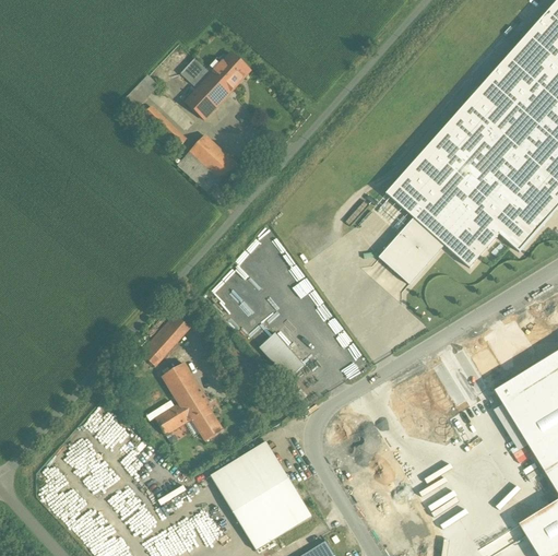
[(554,0),(386,192),(413,216),(378,256),(408,283),(442,244),(469,265),(498,233),(518,250),(557,204),(557,0),(554,0)]
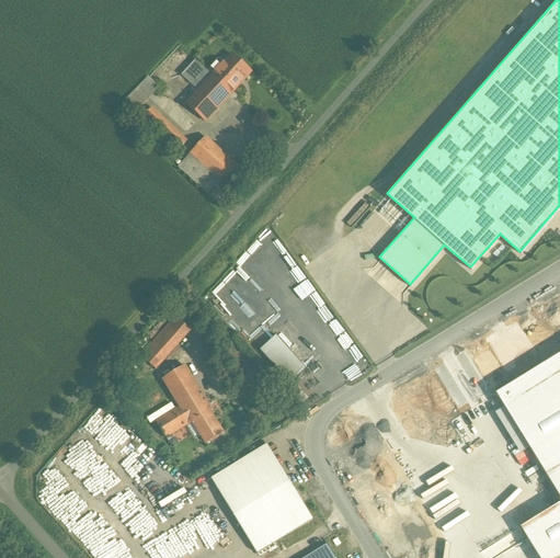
[(197,88),(185,101),(205,118),(250,69),(231,52),(212,72),(197,88)]
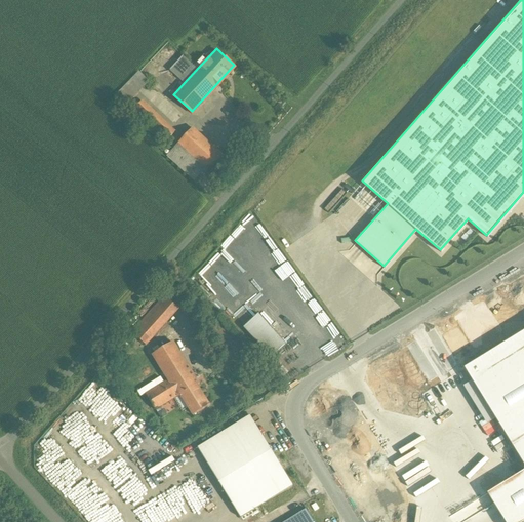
[(198,68),(183,53),(169,68),(185,82),(198,68)]
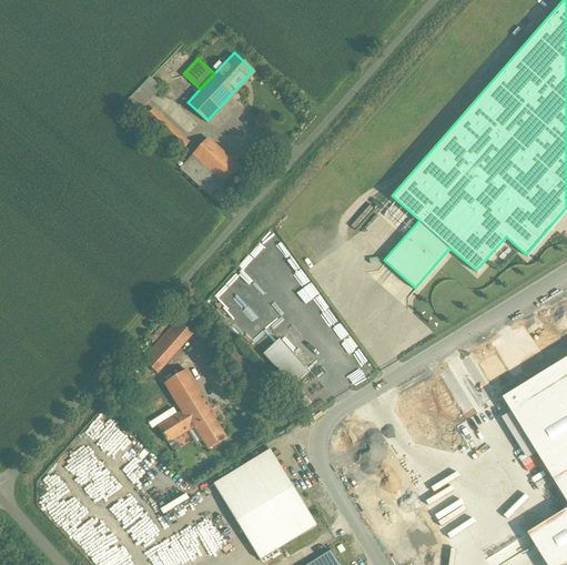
[(150,74),(122,101),(132,112),(160,86),(150,74)]
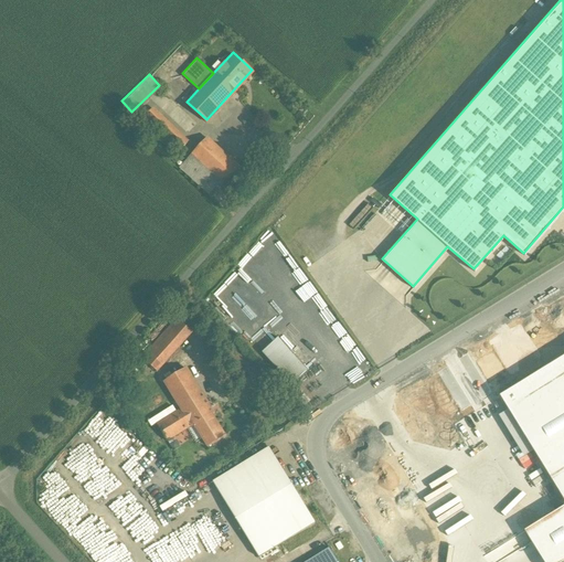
[(187,139),(152,106),(141,118),(177,151),(187,139)]
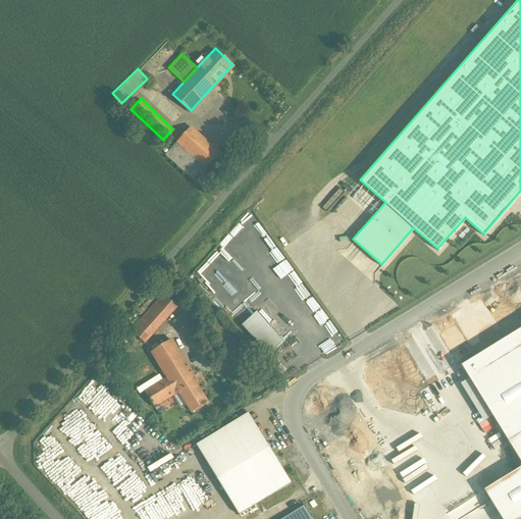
[(191,124),(166,152),(196,179),(220,153),(191,124)]
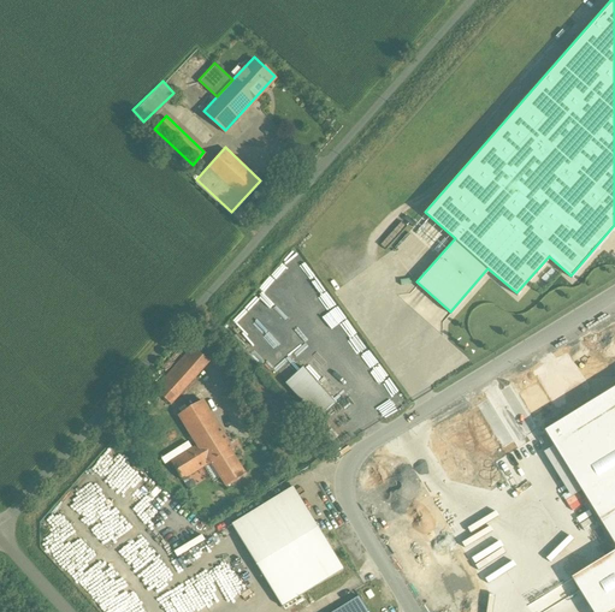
[(193,344),(153,387),(170,402),(208,358),(193,344)]
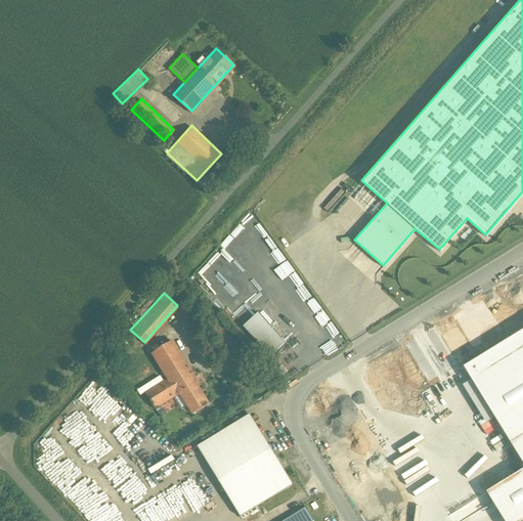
[(285,340),(257,310),(242,323),(269,354),(285,340)]
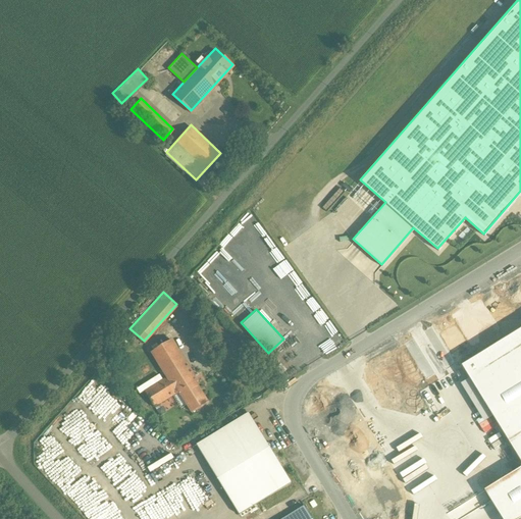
[(520,465),(484,489),(502,518),(519,518),(520,518),(520,325),(461,364),(520,462),(520,465)]
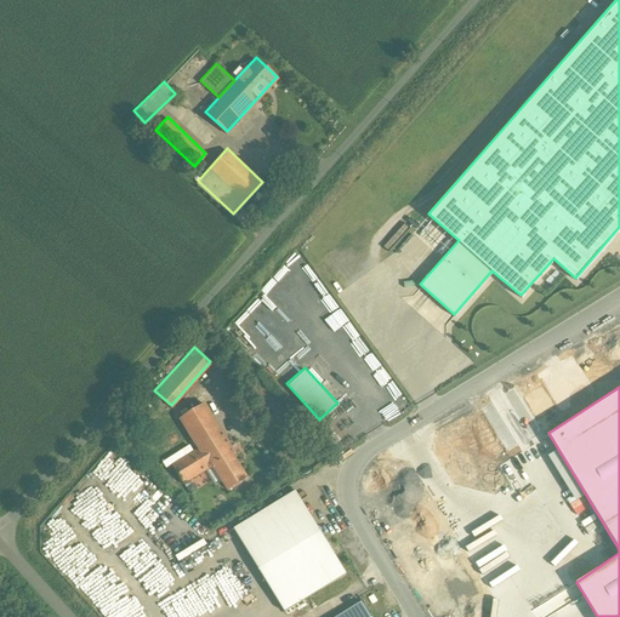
[(210,394),(205,398),(211,407),(216,405),(210,394)]
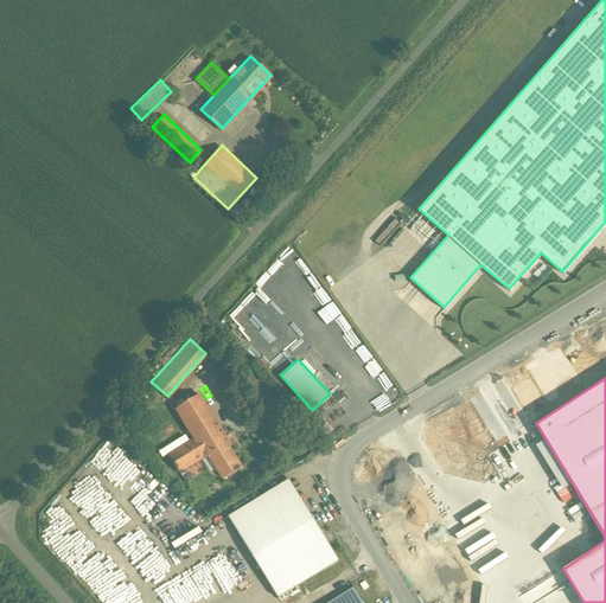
[(199,392),(176,406),(195,437),(189,441),(168,453),(178,469),(187,464),(197,459),(205,454),(205,453),(227,442),(229,441),(199,392)]
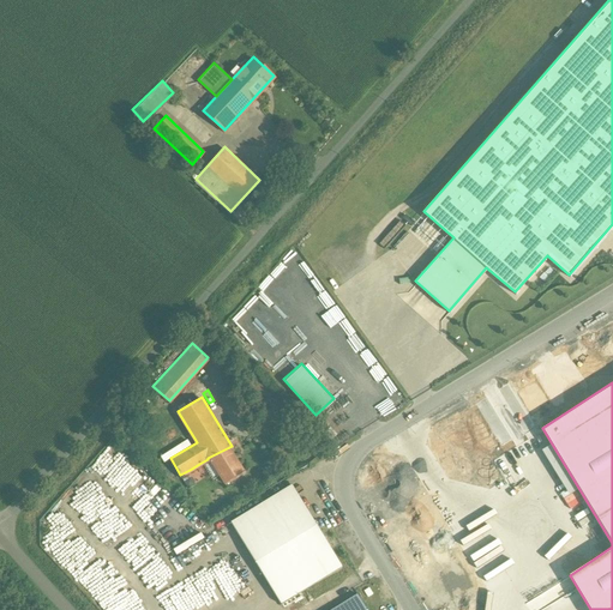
[(170,458),(191,446),(186,439),(161,454),(164,461),(170,458)]
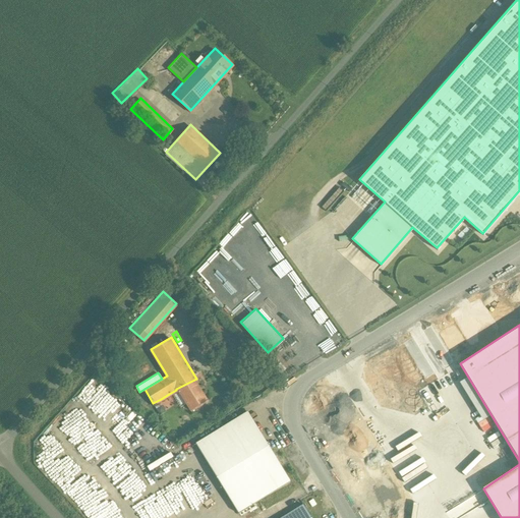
[(194,380),(176,389),(177,391),(179,390),(191,409),(207,399),(194,380)]
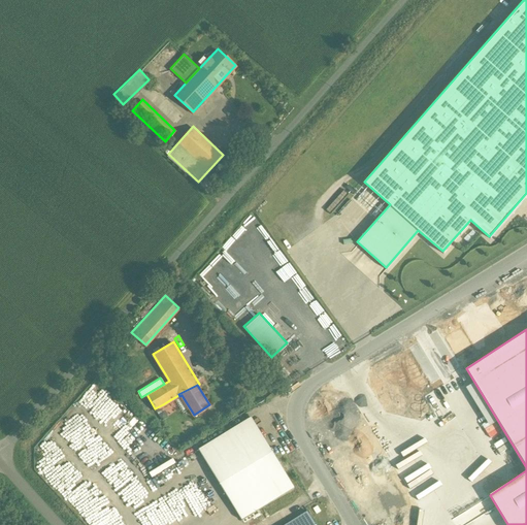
[(171,399),(163,404),(166,408),(173,403),(171,399)]
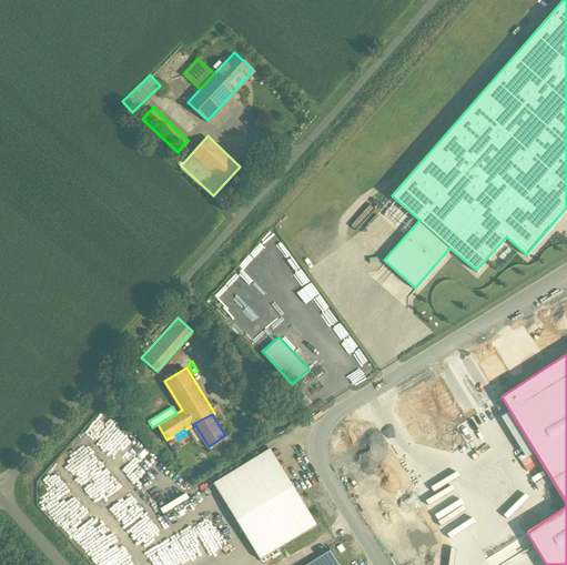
[(315,523),(270,449),(213,483),(259,557),(315,523)]
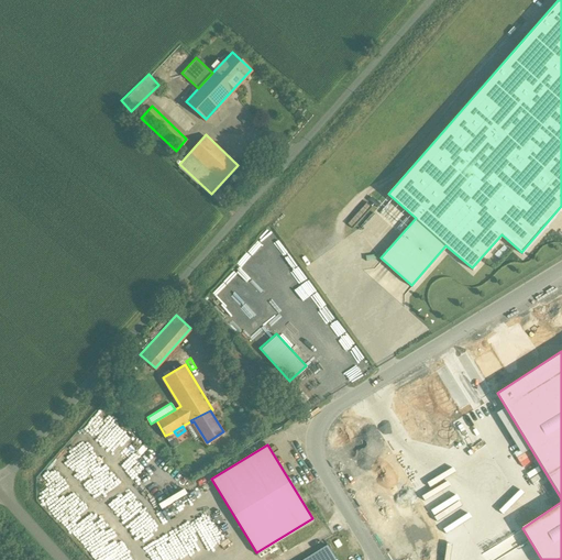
[(337,559),(327,544),(299,559),(337,559)]
